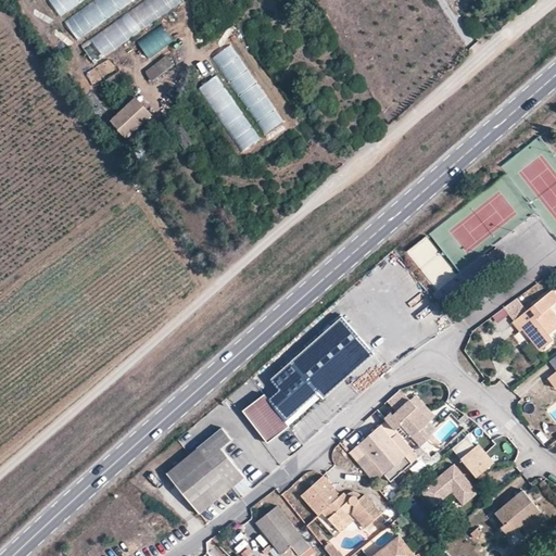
[(49,0),(61,17),(83,2),(80,0),(49,0)]
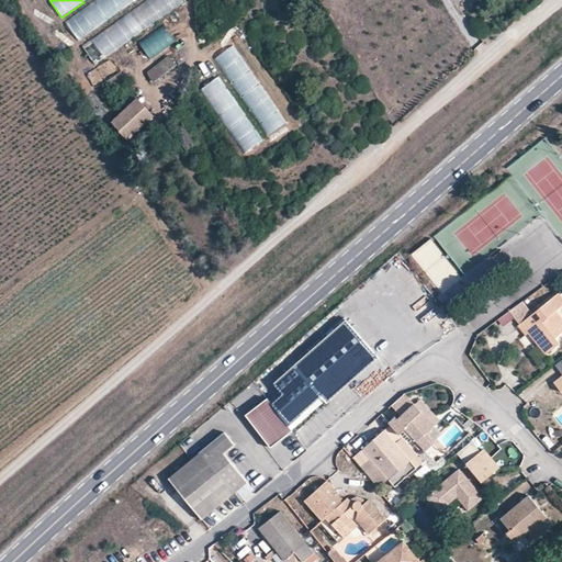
[(93,0),(64,18),(76,37),(137,0),(93,0)]
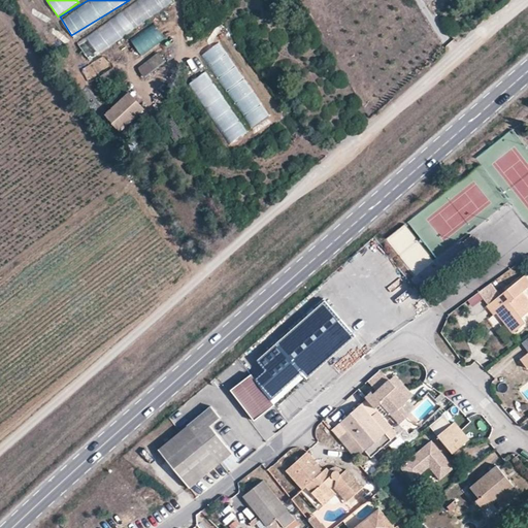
[(173,0),(141,0),(77,41),(88,59),(175,2),(173,0)]
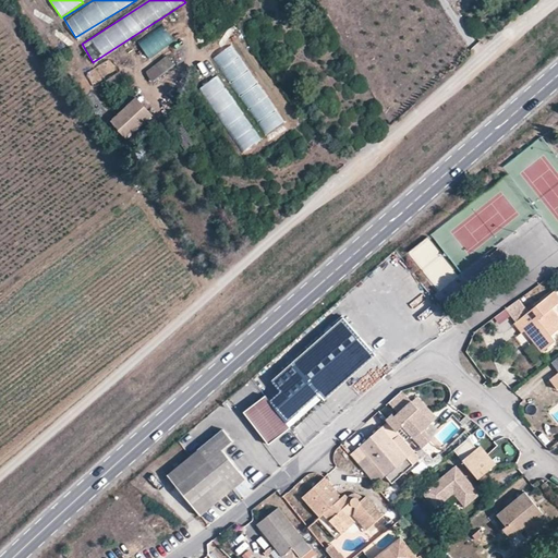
[(143,59),(173,40),(165,25),(133,44),(143,59)]
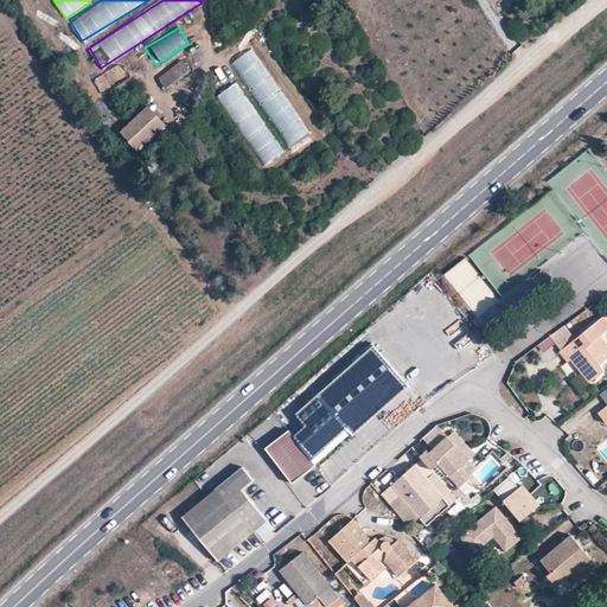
[(254,50),(236,61),(287,148),(308,135),(291,106),(287,108),(254,50)]
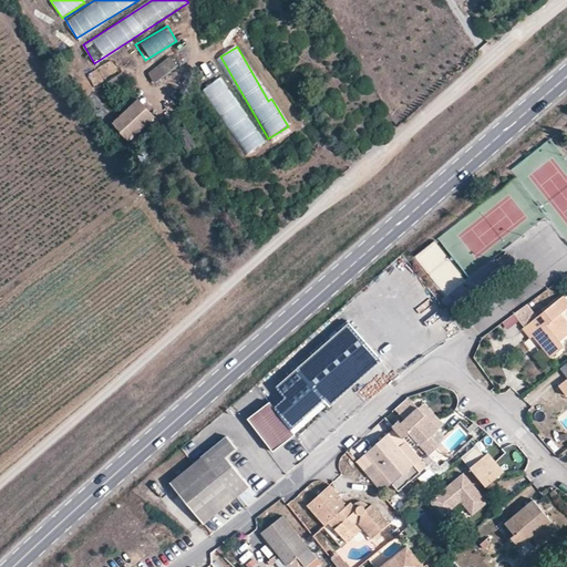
[(156,84),(178,66),(169,55),(148,74),(156,84)]
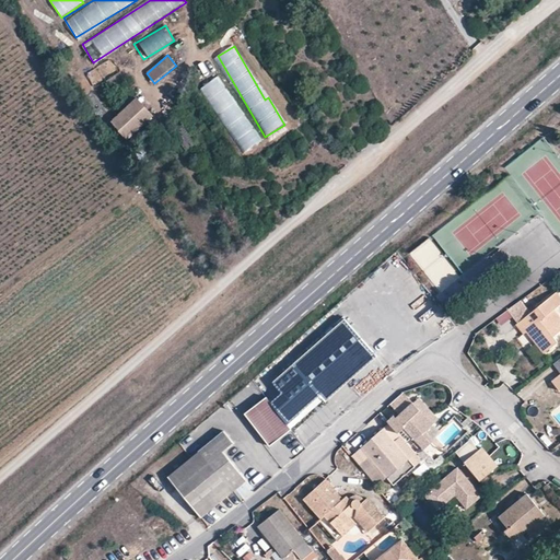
[(242,153),(259,143),(221,77),(203,86),(242,153)]
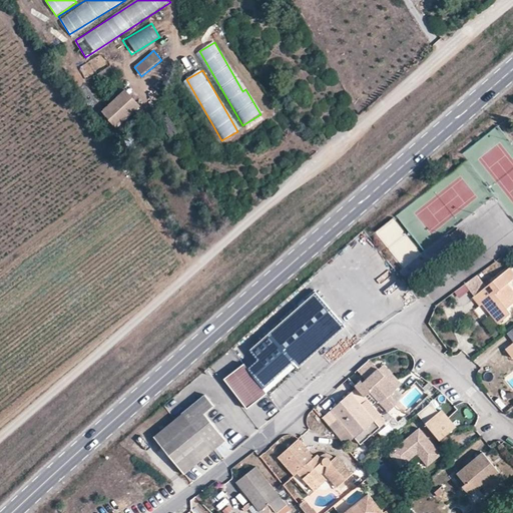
[(137,107),(123,91),(100,111),(114,128),(137,107)]
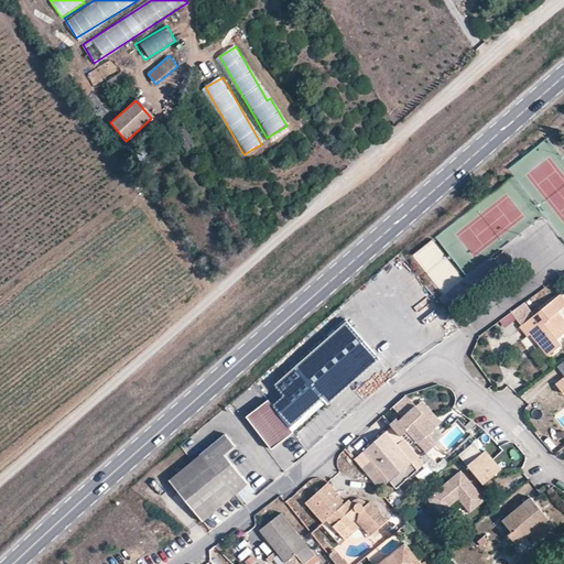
[(429,280),(451,269),(437,241),(415,251),(429,280)]
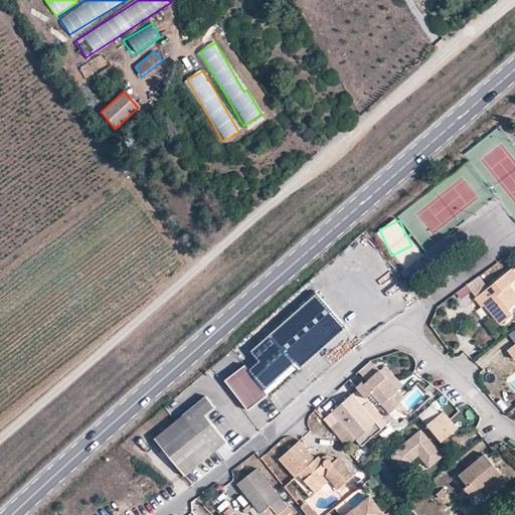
[(465,234),(462,230),(453,237),(456,240),(465,234)]
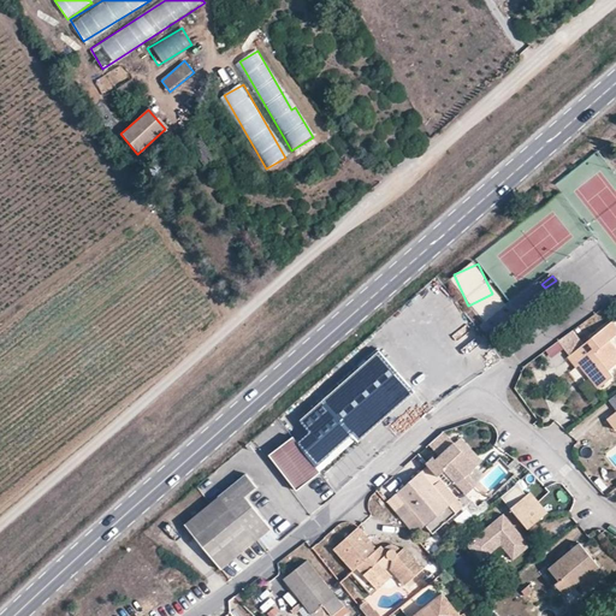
[(615,333),(615,327),(611,323),(584,343),(569,355),(567,357),(575,367),(579,365),(597,388),(612,375),(608,369),(615,362),(615,348),(609,339),(615,333)]
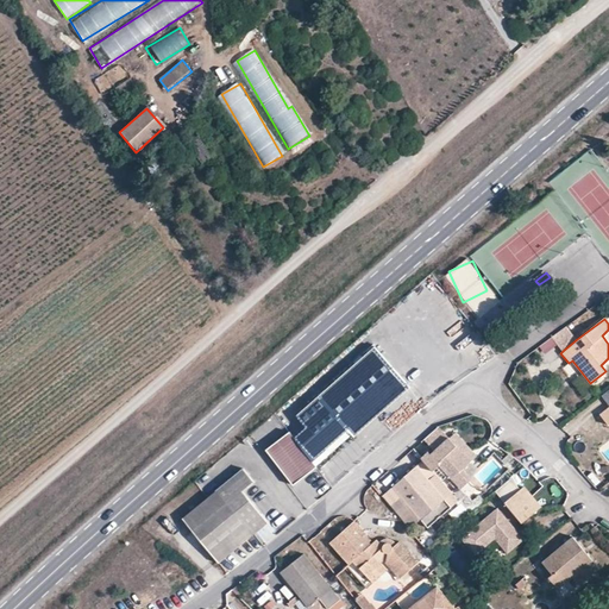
[(567,326),(552,338),(563,351),(577,339),(567,326)]
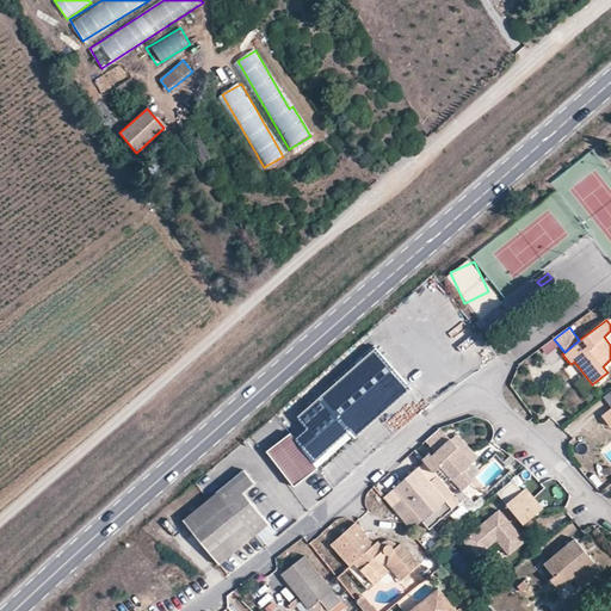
[(356,437),(412,388),(376,347),(297,417),(308,429),(295,439),(314,463),(350,431),(353,434),(356,437)]
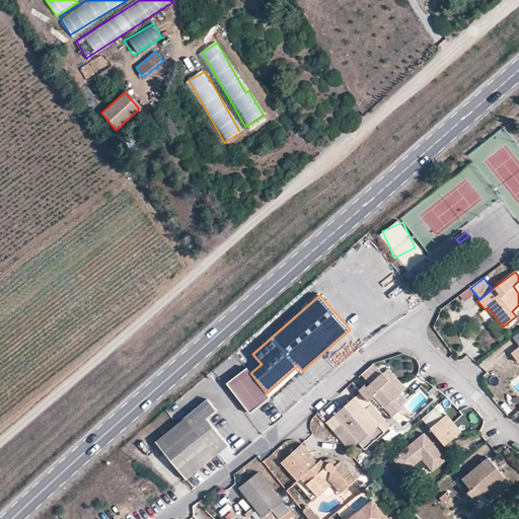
[(270,397),(300,369),(297,366),(267,393),(270,397)]
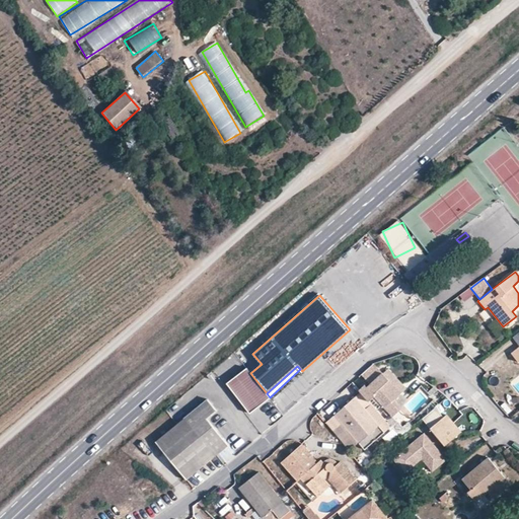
[(250,373),(246,368),(226,383),(249,415),(271,398),(270,397),(267,393),(250,373)]
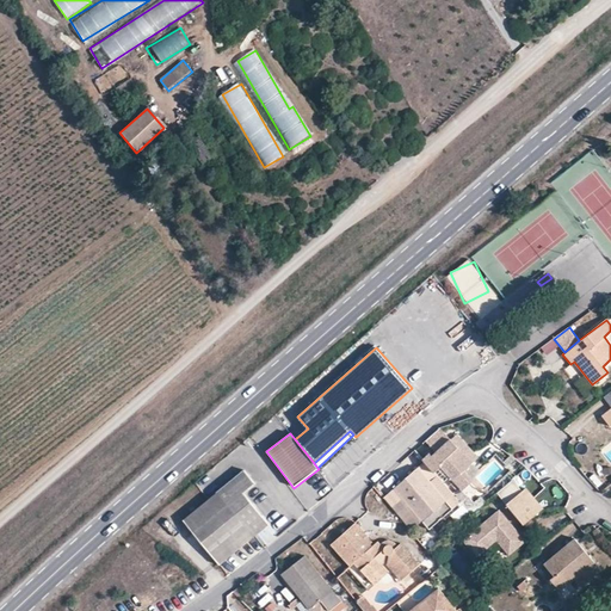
[(452,436),(450,438),(470,458),(471,456),(452,436)]
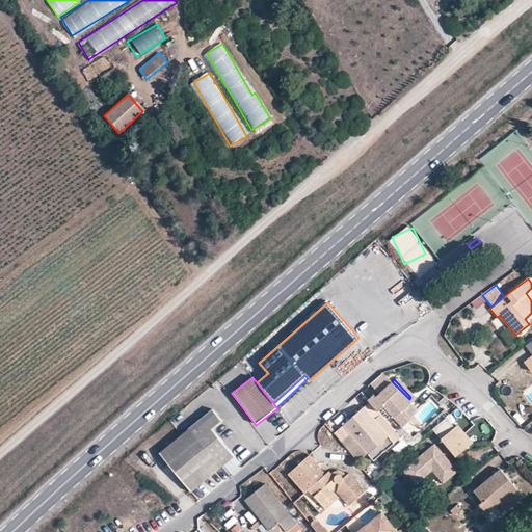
[(409,399),(392,381),(376,396),(375,397),(383,406),(403,426),(410,418),(403,409),(411,402),(409,399)]
